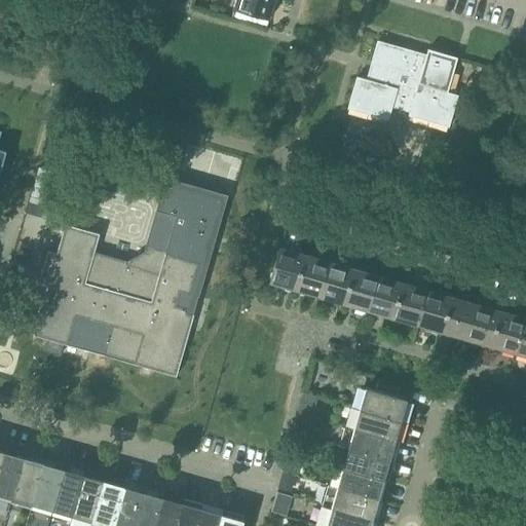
[(23,1),(17,0),(11,0),(10,6),(21,9),(23,1)]
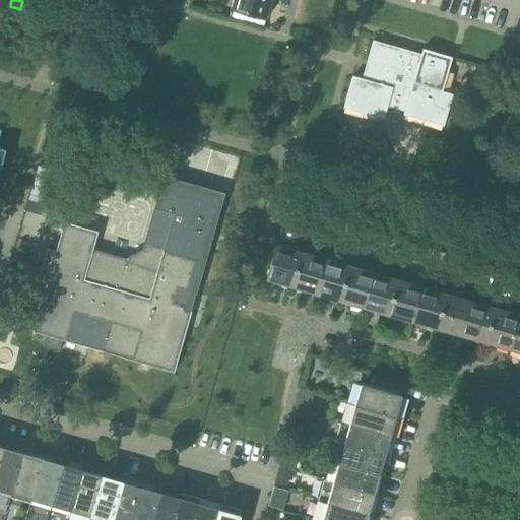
[(271,0),(234,0),(232,8),(266,18),(271,0)]
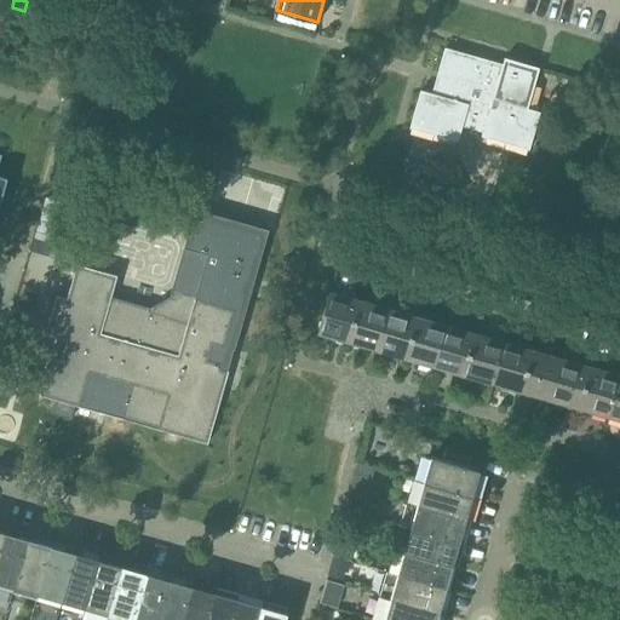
[(539,68),(505,57),(503,64),(446,47),(432,93),(422,90),(411,127),(458,141),(463,125),(483,131),(482,136),(529,149),(540,112),(528,108),(539,68)]
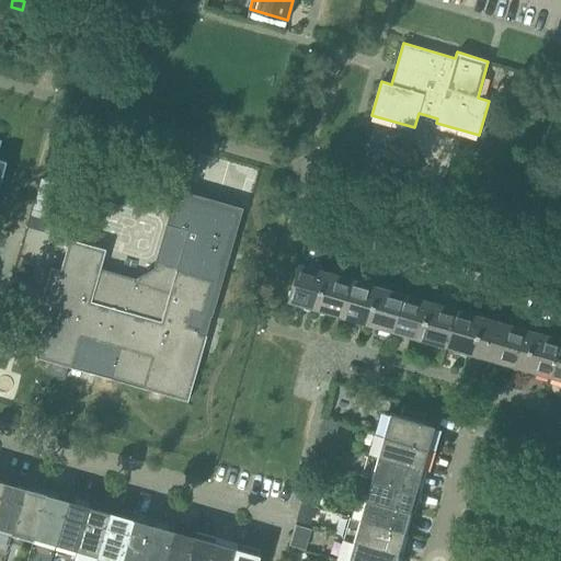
[(368,151),(365,161),(386,168),(389,157),(368,151)]
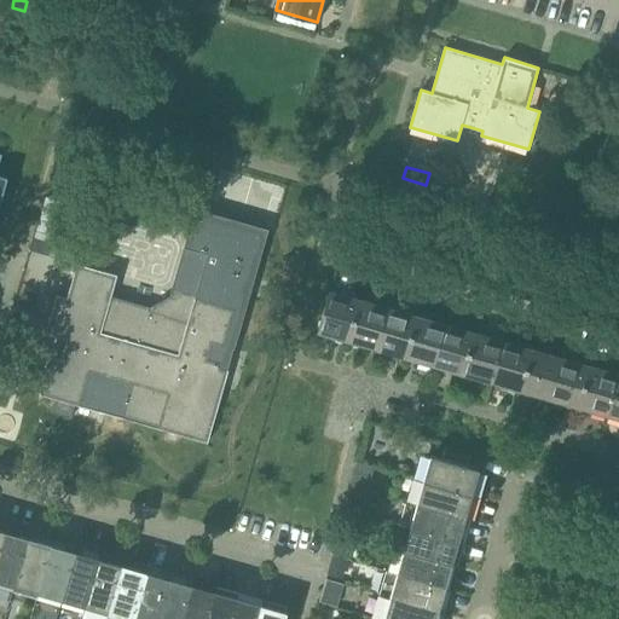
[(35,238),(52,243),(64,202),(46,197),(35,238)]
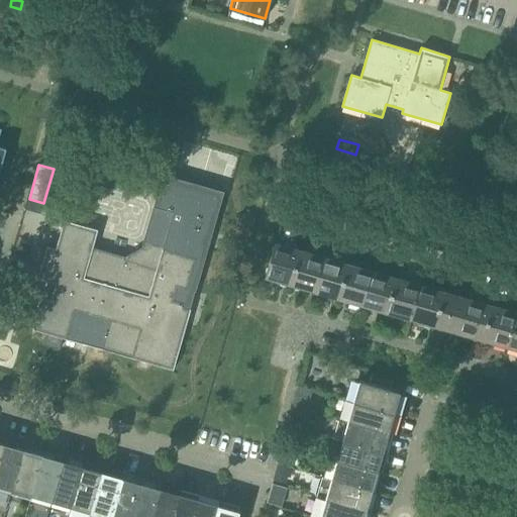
[(42,298),(33,329),(47,333),(43,344),(60,349),(63,337),(65,338),(107,350),(174,369),(196,291),(195,290),(211,232),(212,232),(224,191),(222,190),(221,191),(165,175),(165,174),(163,173),(152,206),(153,206),(142,245),(140,252),(131,260),(126,259),(92,248),(97,230),(98,231),(98,229),(65,220),(56,249),(47,246),(38,278),(57,283),(53,301),(42,298)]
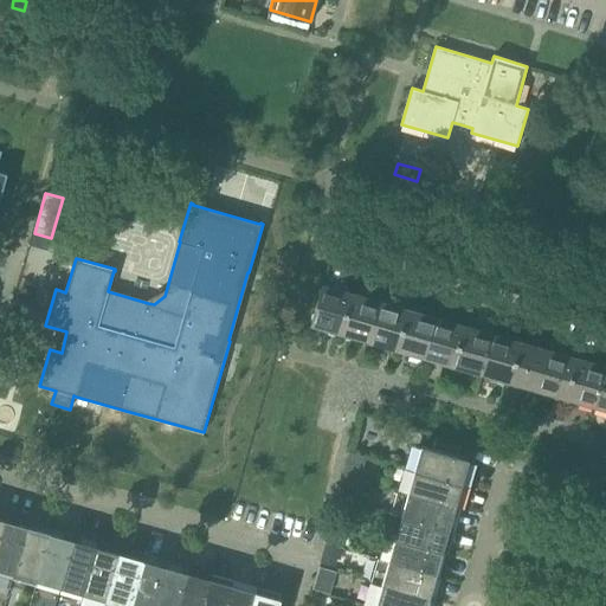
[(32,233),(28,244),(49,250),(51,239),(32,233)]
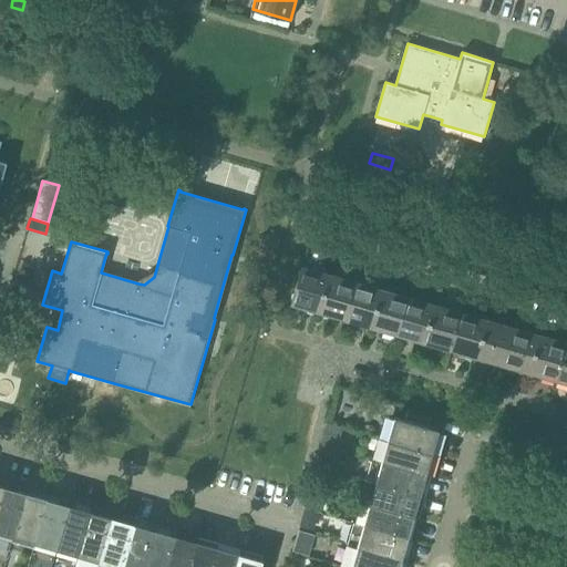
[(325,243),(337,246),(341,234),(328,230),(325,243)]
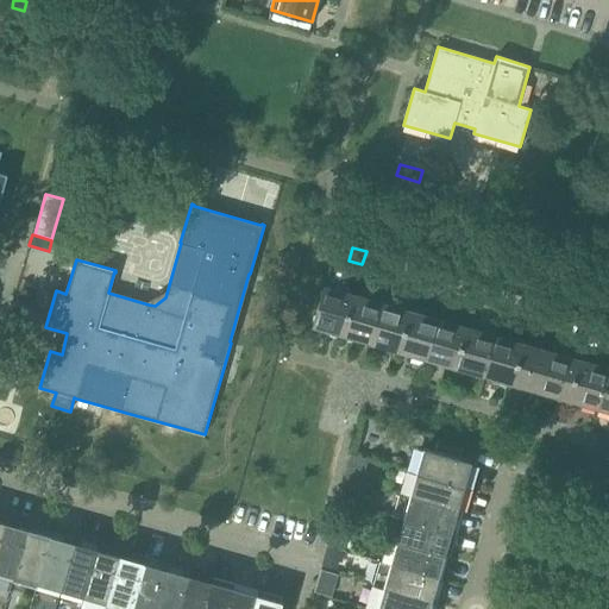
[(366,251),(362,264),(376,269),(381,255),(366,251)]
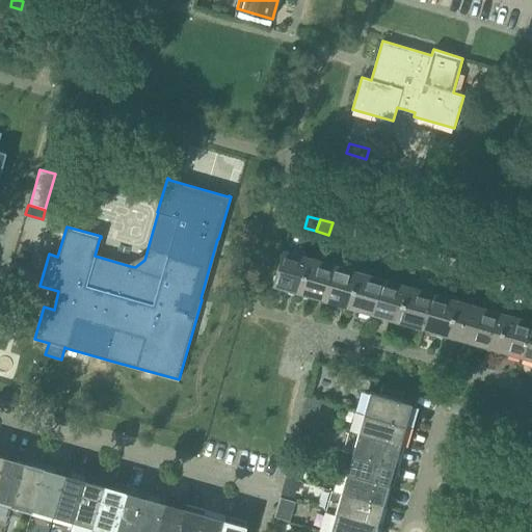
[(353,242),(366,245),(369,234),(357,230),(353,242)]
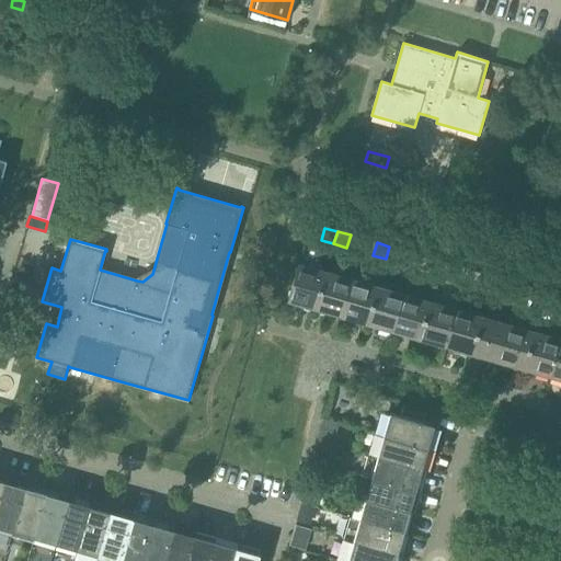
[(389,247),(386,259),(399,262),(402,250),(389,247)]
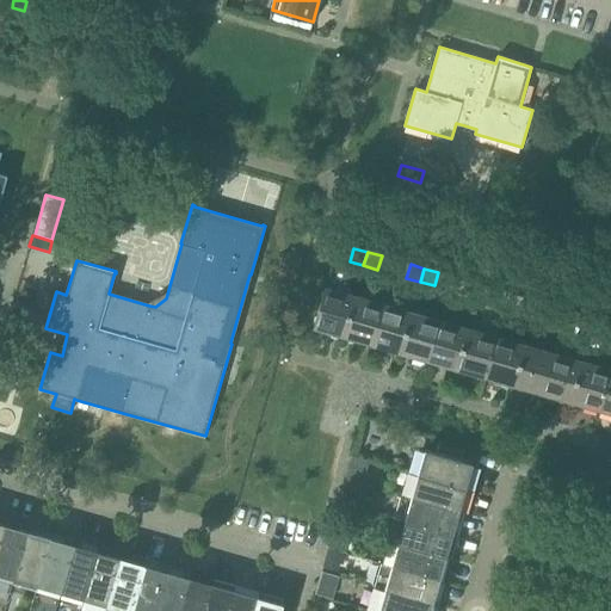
[(463,294),(477,298),(481,284),(467,281),(463,294)]
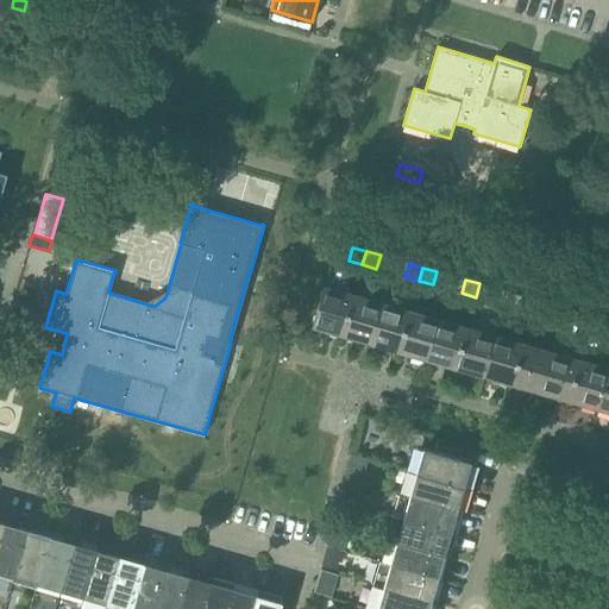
[(479,283),(476,297),(490,301),(494,288),(479,283)]
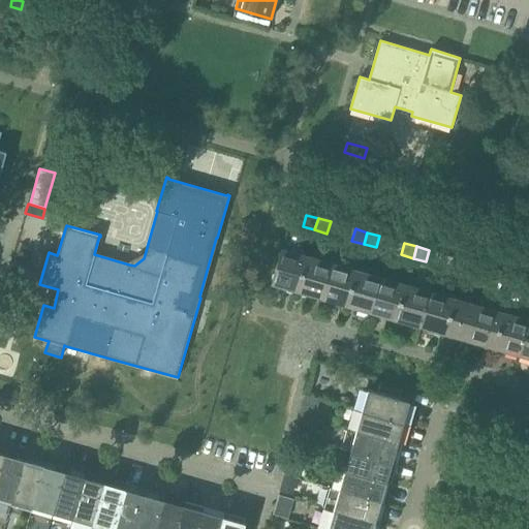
[(272,284),(297,291),(307,255),(282,248),(272,284)]
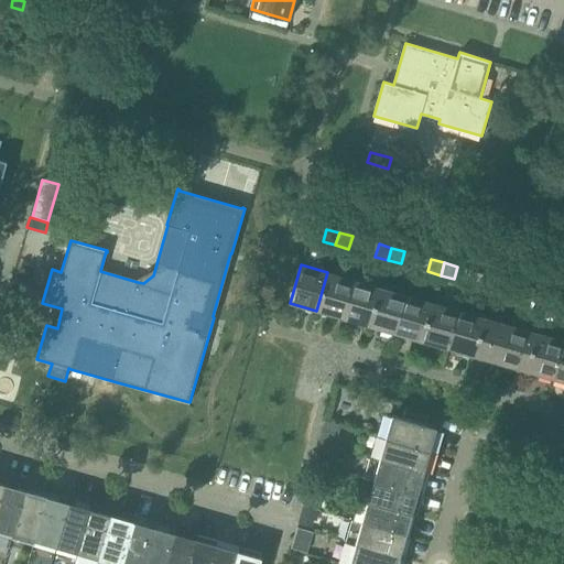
[(316,311),(343,318),(354,280),(327,272),(316,311)]
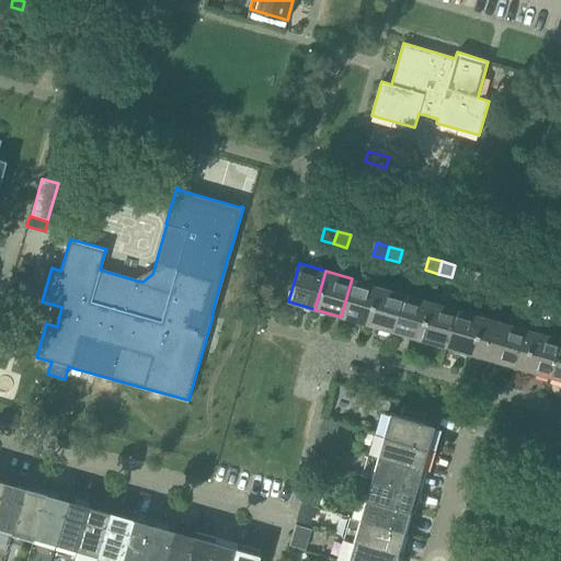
[(477,285),(490,288),(494,276),(481,273),(477,285)]
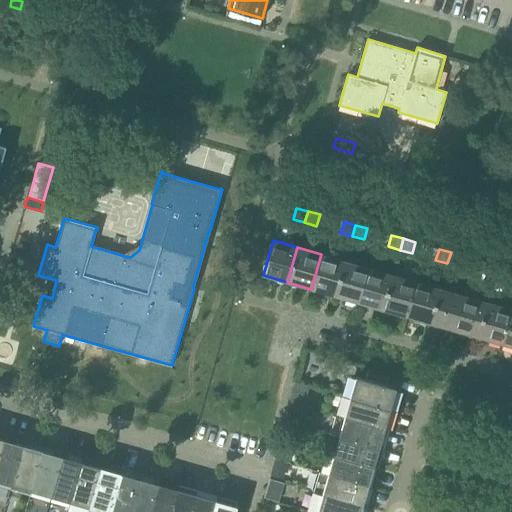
[(451,252),(447,263),(459,267),(463,255),(451,252)]
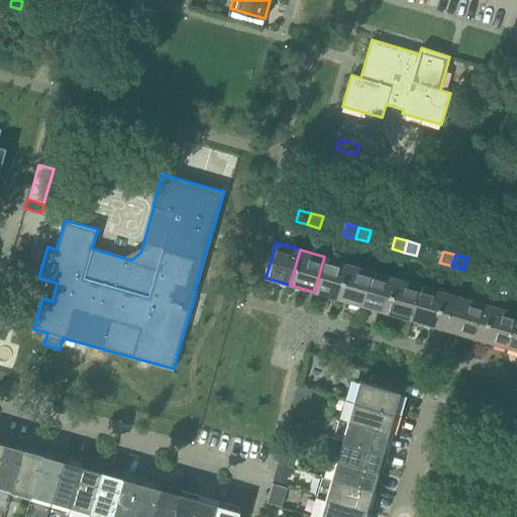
[(314,292),(338,299),(348,264),(324,256),(314,292)]
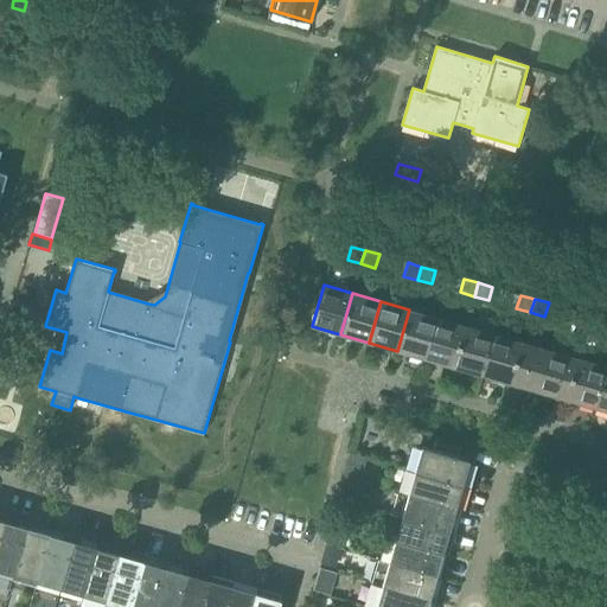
[(397,351),(426,358),(438,318),(409,310),(397,351)]
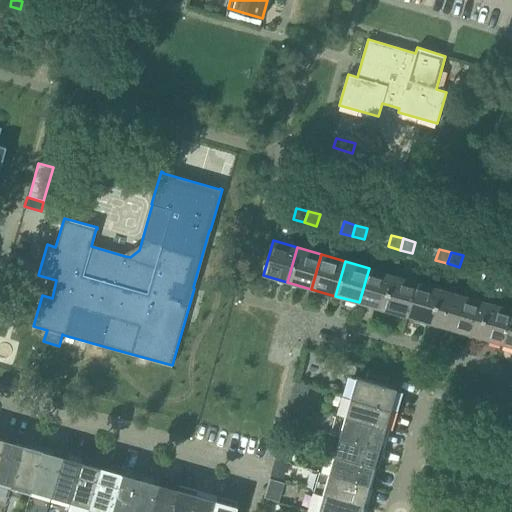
[(483,274),(495,277),(498,266),(486,262),(483,274)]
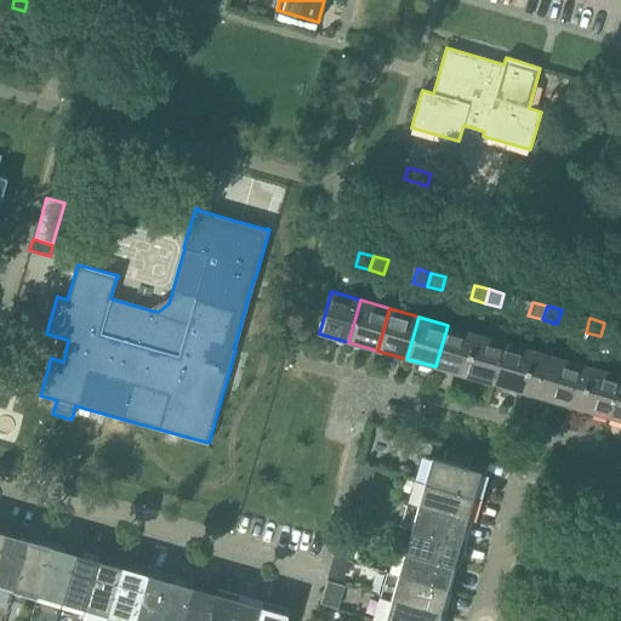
[(604,323),(600,336),(615,340),(619,326),(604,323)]
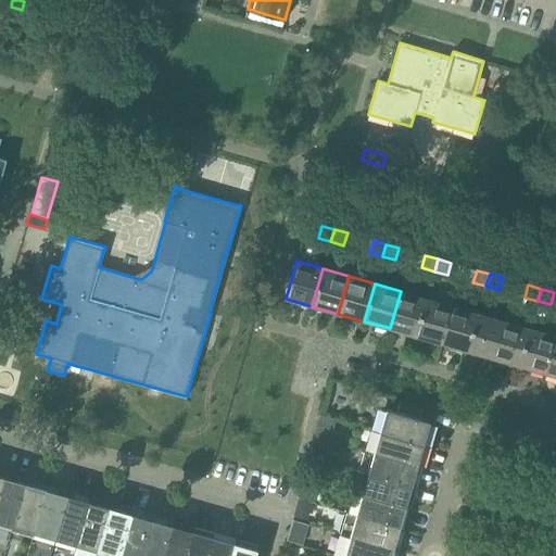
[(390,328),(416,336),(427,299),(401,291),(390,328)]
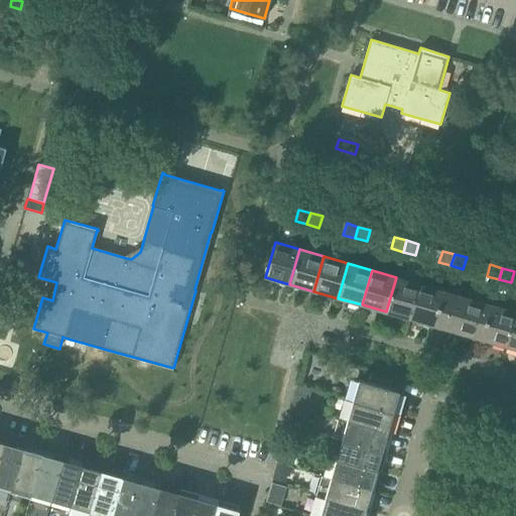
[(386,311),(410,318),(419,284),(396,277),(386,311)]
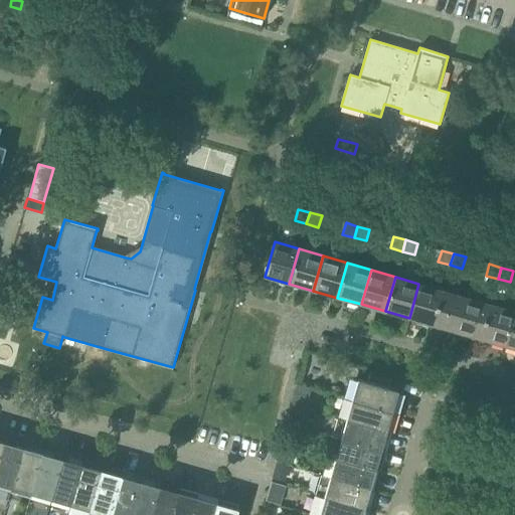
[(409,318),(433,325),(443,290),(418,284),(409,318)]
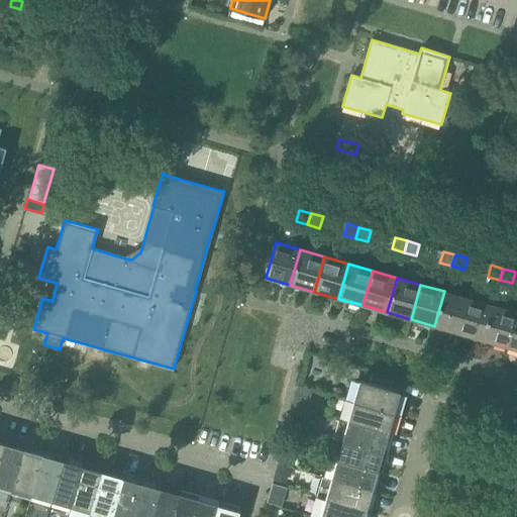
[(434,326),(458,333),(469,298),(444,291),(434,326)]
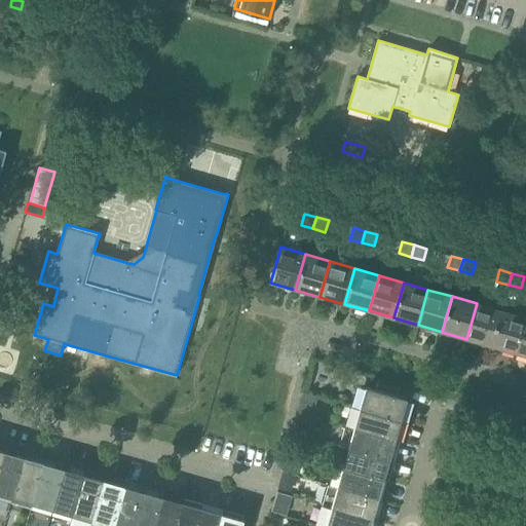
[(466,339),(491,346),(501,310),(477,303),(466,339)]
